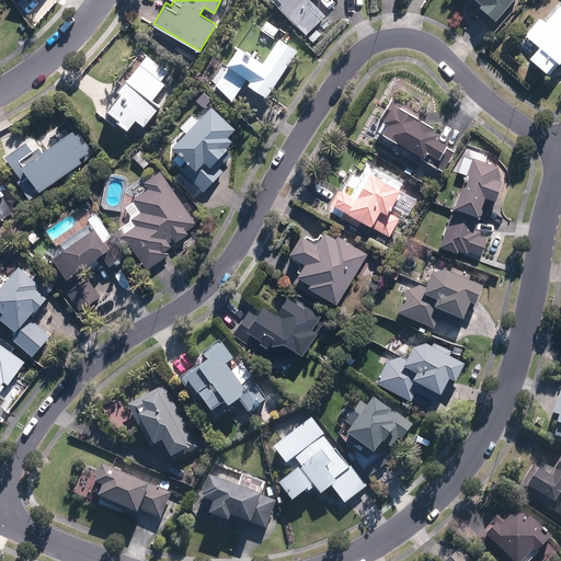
[(281,0),(283,1),(279,4),(307,33),(325,14),(311,0),(281,0)]
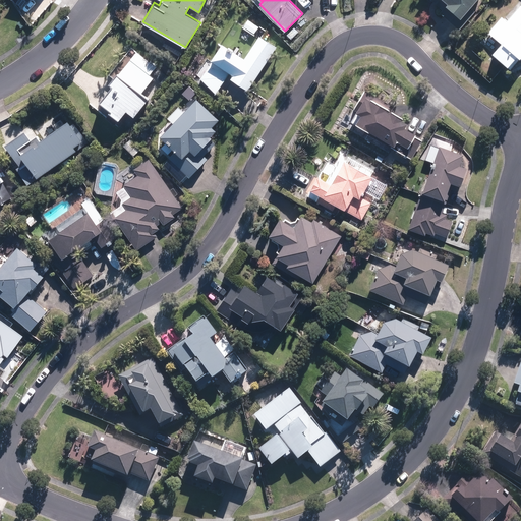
[(431,0),(443,8),(440,12),(459,29),(475,10),(469,6),(474,0),(431,0)]
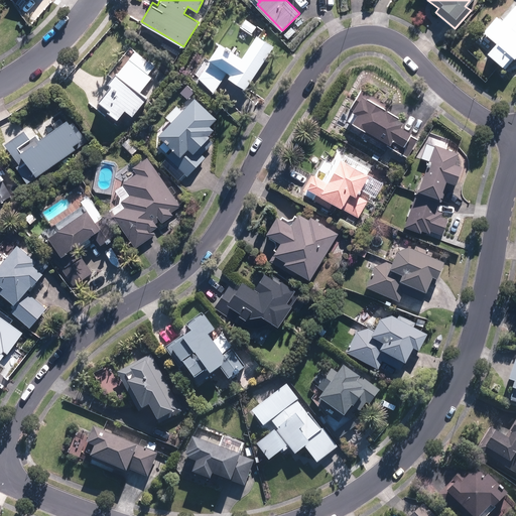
[(515,2),(502,19),(497,15),(483,31),(496,42),(488,51),(503,65),(512,53),(515,56),(515,2)]
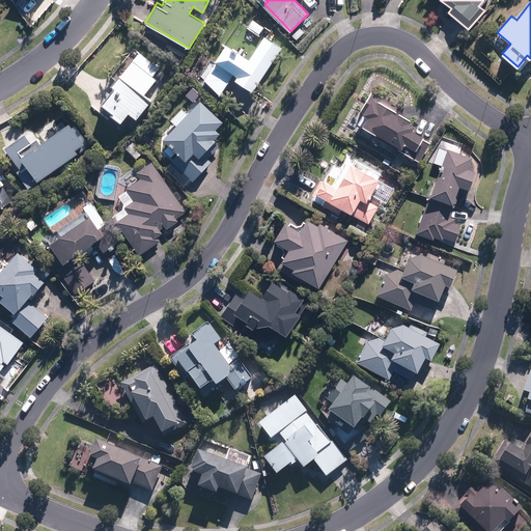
[(251,21),(246,29),(257,37),(262,29),(251,21)]
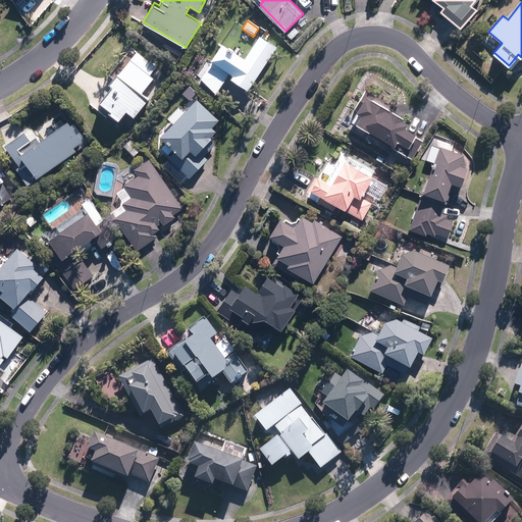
[(248,90),(276,46),(260,35),(245,57),(222,42),(211,59),(212,59),(201,76),(215,93),(229,71),(233,73),(230,77),(248,90)]
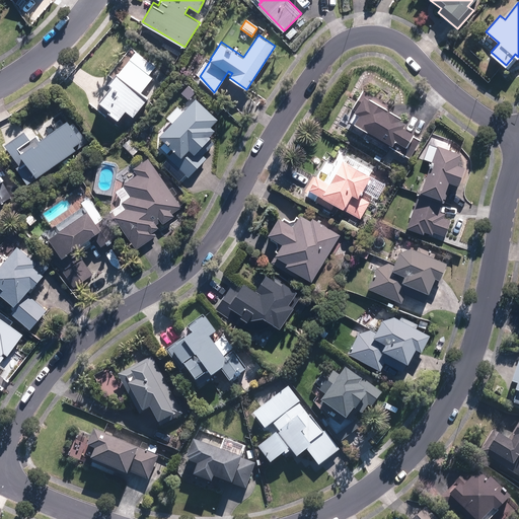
[(152,76),(130,58),(118,72),(116,70),(108,80),(112,82),(98,98),(110,107),(107,110),(119,119),(127,109),(134,116),(148,98),(146,97),(147,95),(141,90),(152,76)]
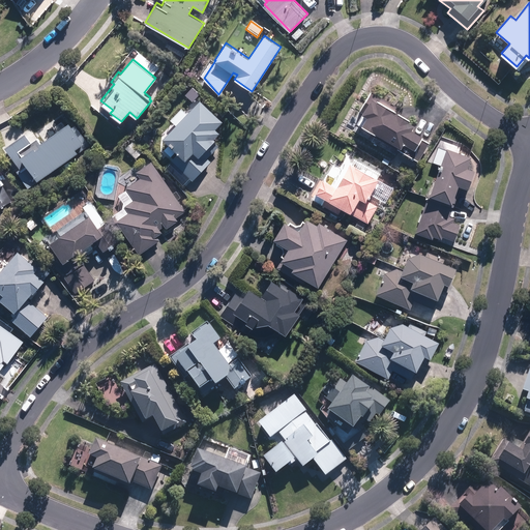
[(357,122),(418,160),(430,143),(421,138),(422,136),(412,128),(414,123),(409,120),(410,118),(399,111),(401,108),(372,90),(359,110),(363,113),(357,122)]
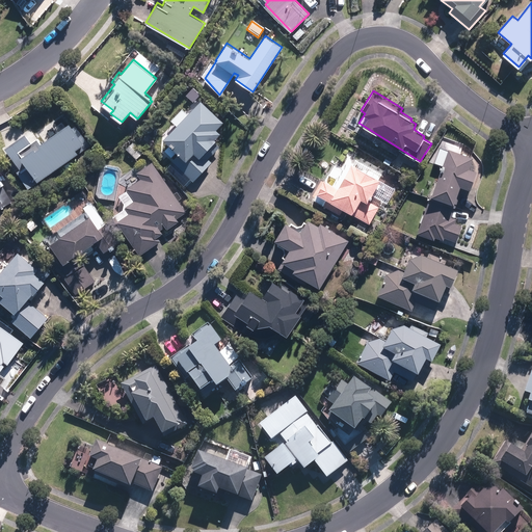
[(193,181),(212,161),(208,158),(219,145),(214,141),(216,139),(214,137),(219,132),(216,128),(223,121),(200,99),(163,138),(179,153),(171,161),(193,181)]
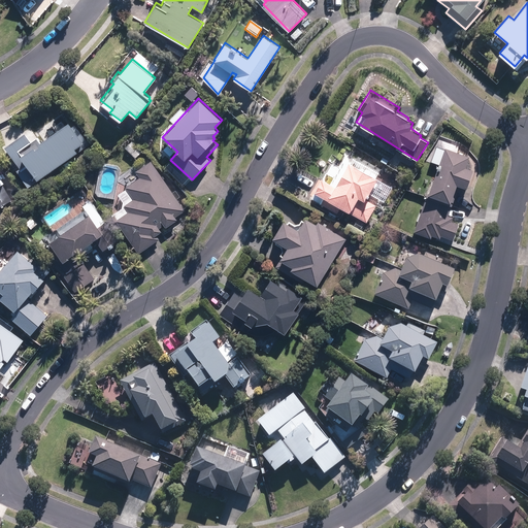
[(28,187),(89,144),(74,124),(72,125),(68,121),(40,140),(37,136),(30,140),(25,132),(4,145),(20,167),(17,170),(28,187)]
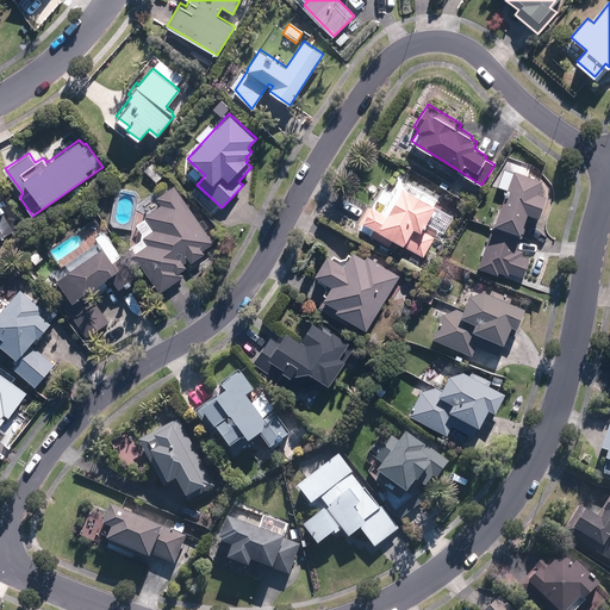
[(151,161),(143,169),(156,182),(165,174),(151,161)]
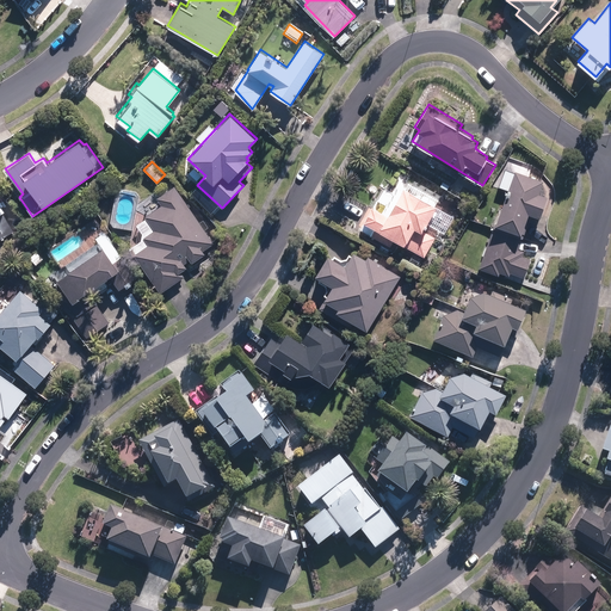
[(494,227),(523,238),(531,214),(541,216),(548,195),(539,192),(543,179),(516,168),(494,227)]
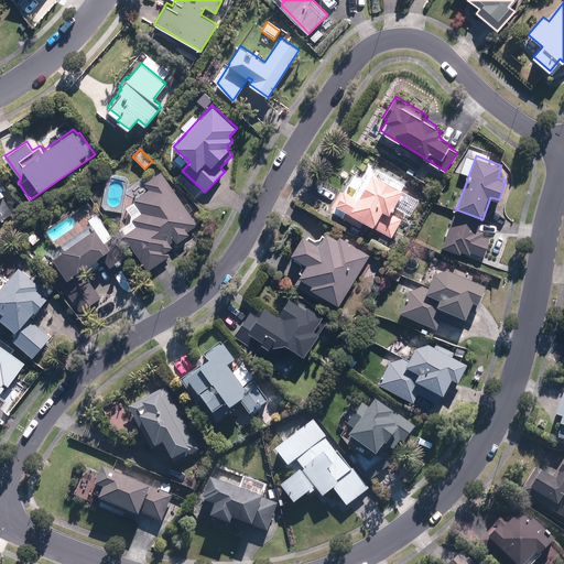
[(74,171),(67,175),(71,182),(78,176),(74,171)]
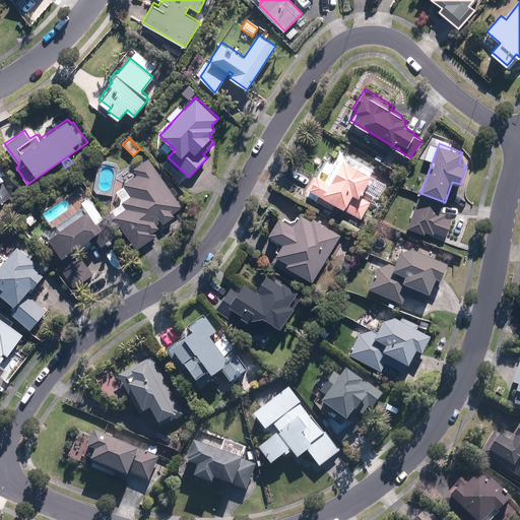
[(163,223),(175,215),(173,212),(182,206),(148,157),(133,168),(137,174),(123,184),(130,195),(122,201),(126,208),(114,216),(136,249),(156,235),(153,231),(158,228),(156,223),(160,220),(163,223)]
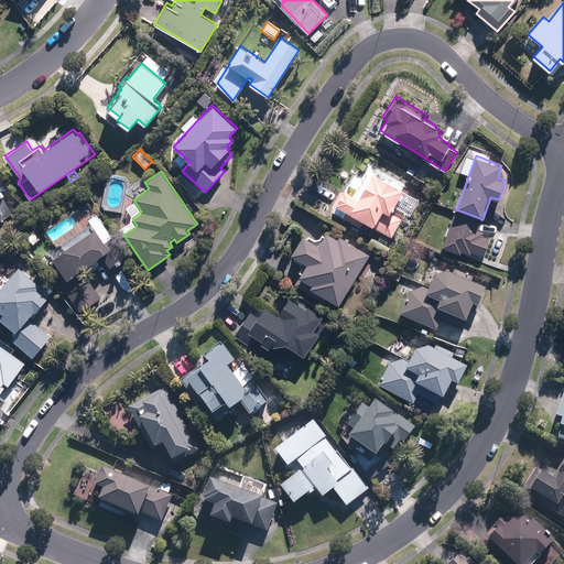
[(393,207),(403,190),(372,171),(358,197),(344,190),(336,204),(332,210),(360,227),(364,220),(391,237),(402,218),(392,213),(394,207),(393,207)]
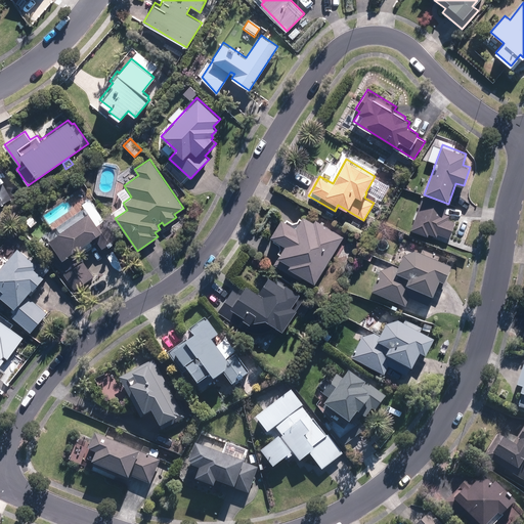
[(0,205),(11,199),(0,177),(0,205)]
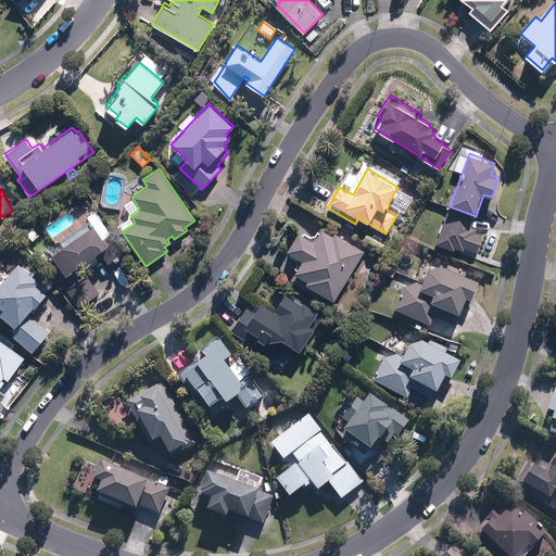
[(471,227),(476,216),(450,206),(436,244),(454,251),(455,248),(463,251),(464,248),(477,252),(483,235),(476,232),(477,228),(471,227)]
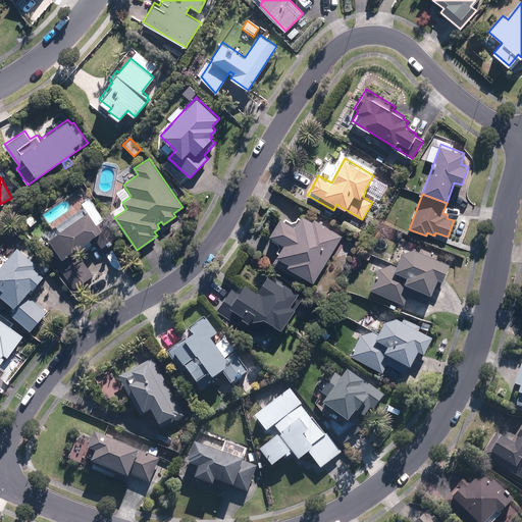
[(104,219),(89,198),(82,203),(88,211),(48,238),(49,239),(46,241),(65,268),(62,270),(73,289),(93,275),(82,258),(80,259),(73,249),(81,245),(83,249),(92,244),(89,240),(94,236),(102,248),(108,244),(108,245),(112,242),(111,241),(117,237),(105,218),(104,219)]
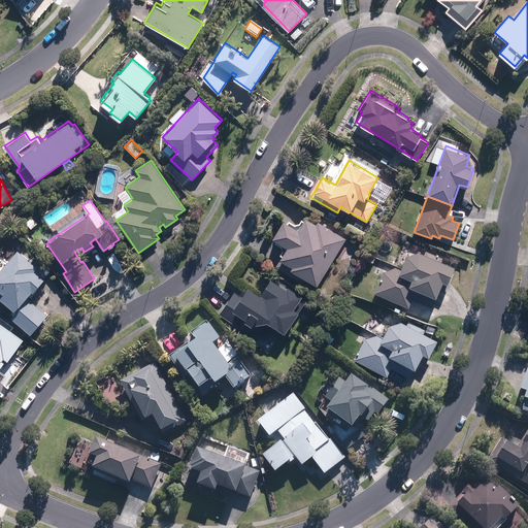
[(317,223),(305,217),(298,228),(284,219),(272,237),(287,246),(279,258),(275,265),(299,279),(301,276),(317,286),(347,238),(318,221),(317,223)]
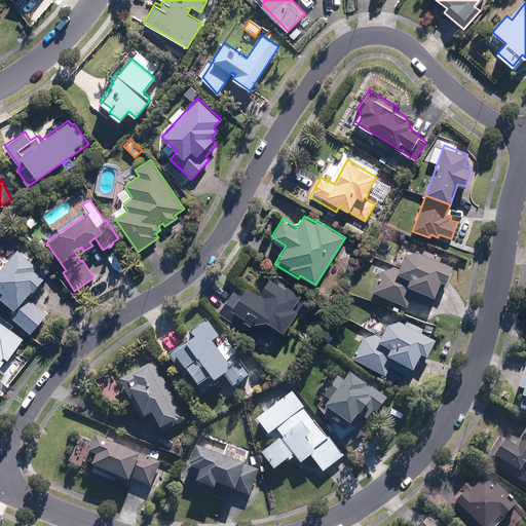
[(31,259),(17,247),(0,267),(0,297),(13,308),(7,314),(30,333),(46,313),(26,296),(28,293),(31,296),(37,289),(35,288),(51,268),(35,255),(34,257),(33,257),(31,259)]
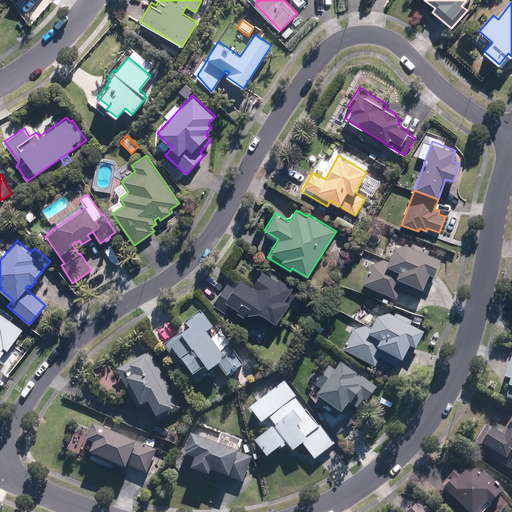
[(440,256),(406,242),(394,246),(388,260),(383,258),(371,263),(363,283),(396,298),(400,289),(418,297),(429,272),(434,274),(440,256)]
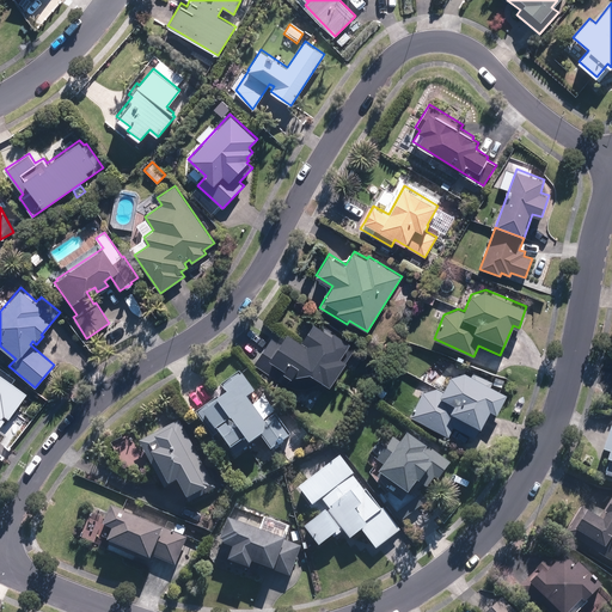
[(130,291),(118,298),(135,324),(146,317),(130,291)]
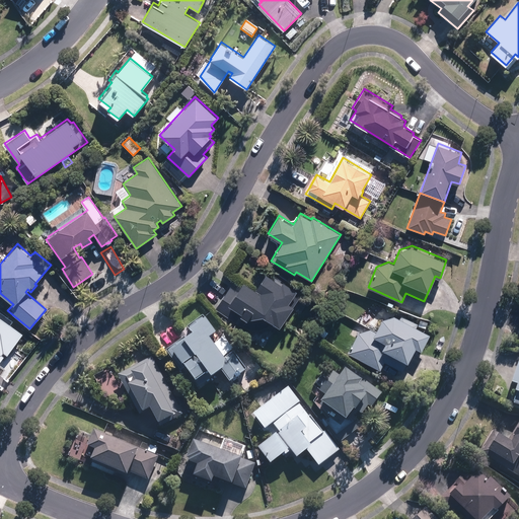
[(272,277),(267,273),(255,288),(261,292),(260,292),(243,281),(237,290),(230,286),(215,308),(242,326),(250,328),(260,328),(270,325),(273,322),(280,326),(302,294),(297,291),(297,290),(283,281),(273,275),(272,277)]
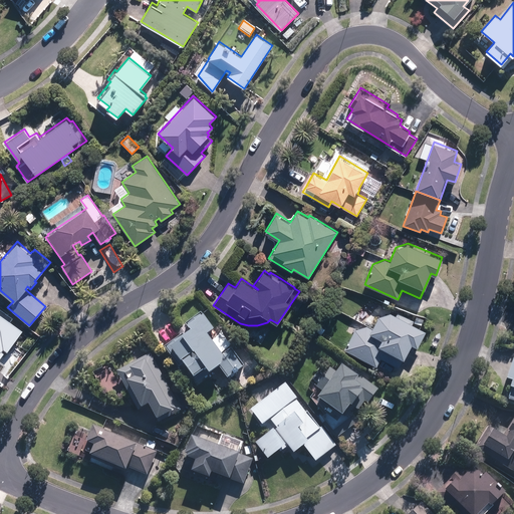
[(426,330),(392,311),(379,314),(371,328),(366,325),(355,329),(344,348),(376,366),(380,358),(399,368),(412,343),(418,346),(426,330)]
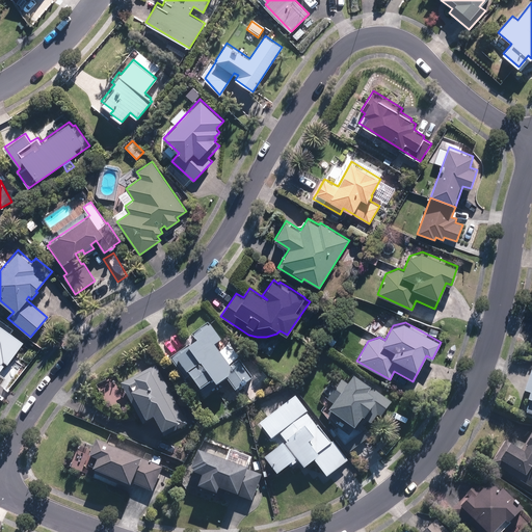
[(230,367),(214,346),(221,341),(208,323),(191,335),(197,343),(191,347),(189,345),(169,358),(185,380),(189,376),(201,391),(205,396),(216,387),(227,379),(235,391),(241,388),(242,389),(246,384),(246,383),(253,378),(239,360),(230,367)]
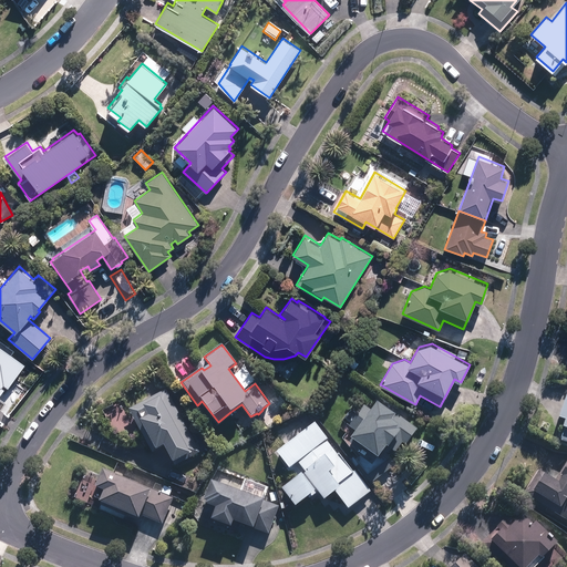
[(0,394),(6,387),(8,388),(26,364),(0,346),(0,394)]
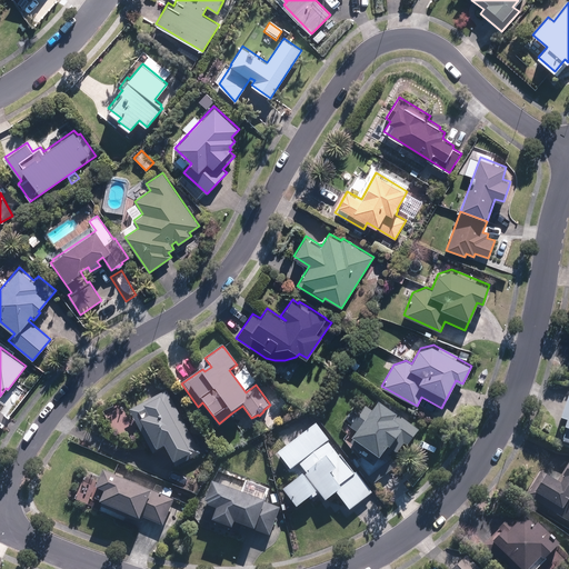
[(461,350),(458,357),(467,360),(469,353),(461,350)]
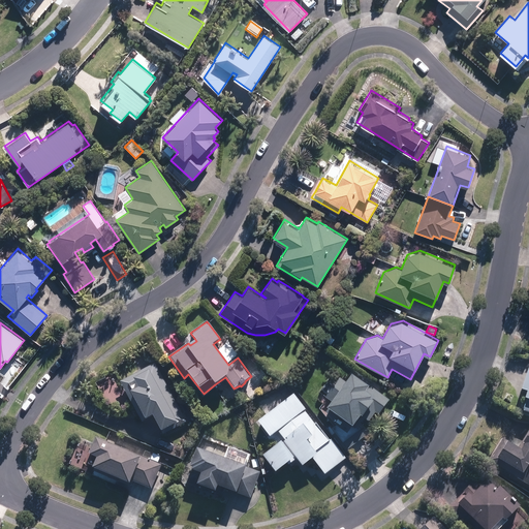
[(335,339),(327,333),(322,339),(331,344),(335,339)]
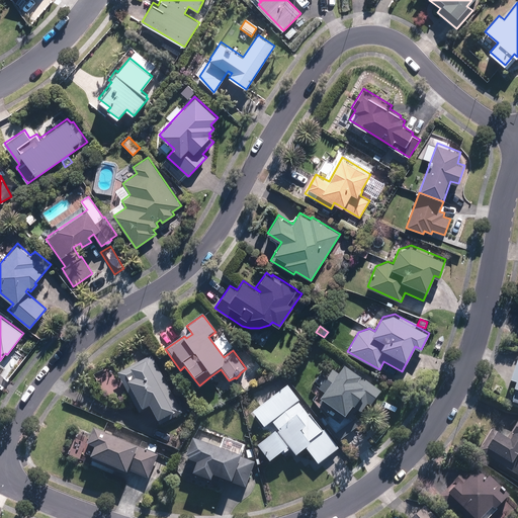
[(182,413),(151,355),(117,373),(139,413),(150,407),(160,425),(182,413)]
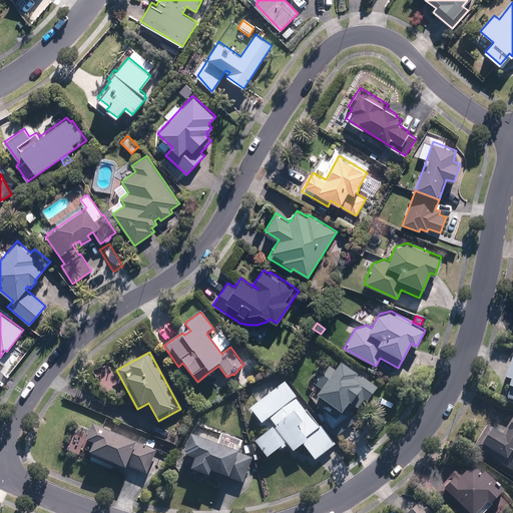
[(362,371),(346,360),(343,365),(342,364),(336,372),(330,367),(316,386),(322,391),(318,397),(328,405),(319,412),(338,436),(355,423),(345,411),(350,404),(358,409),(364,401),(367,403),(378,388),(359,375),(362,371)]
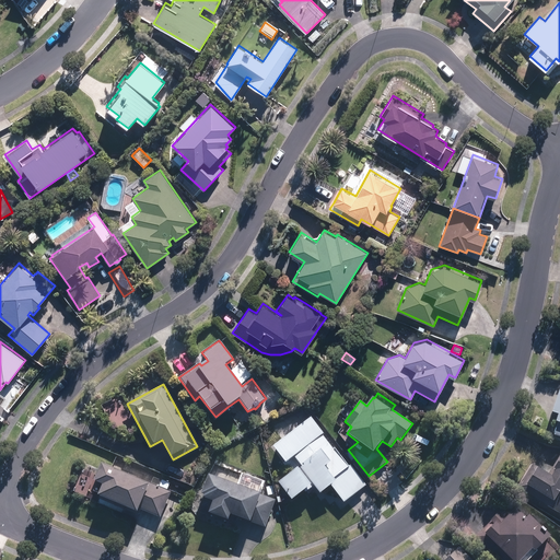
[(334,448),(322,434),(324,433),(311,417),(273,446),(287,463),(294,456),(302,466),(299,468),(298,467),(278,482),(292,500),(304,490),(305,492),(314,486),(321,493),(330,486),(345,502),(366,486),(351,465),(349,466),(335,447),(334,448)]
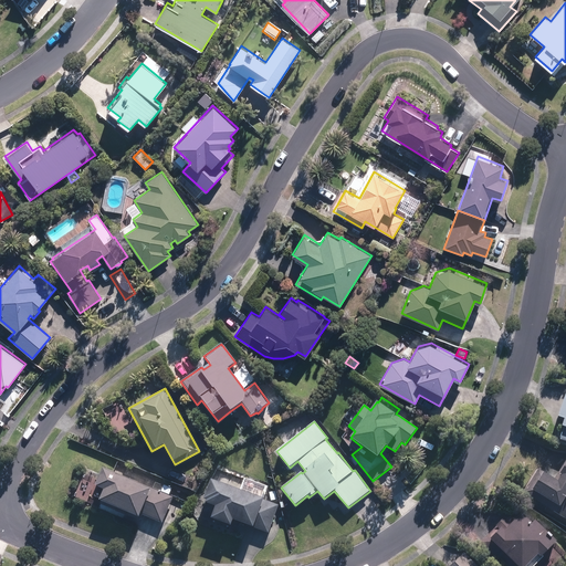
[(538,469),(523,493),(565,519),(565,460),(555,479),(538,469)]
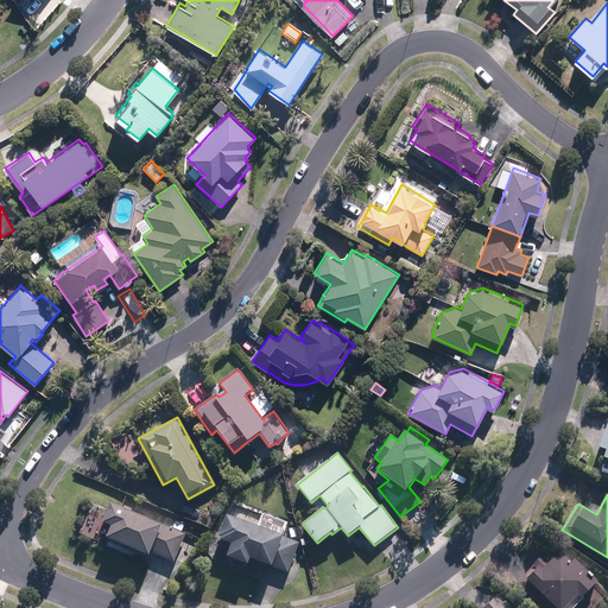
[(185,534),(109,502),(102,520),(103,521),(102,523),(105,524),(101,533),(107,536),(106,538),(108,539),(107,540),(150,559),(152,552),(173,562),(185,534)]
